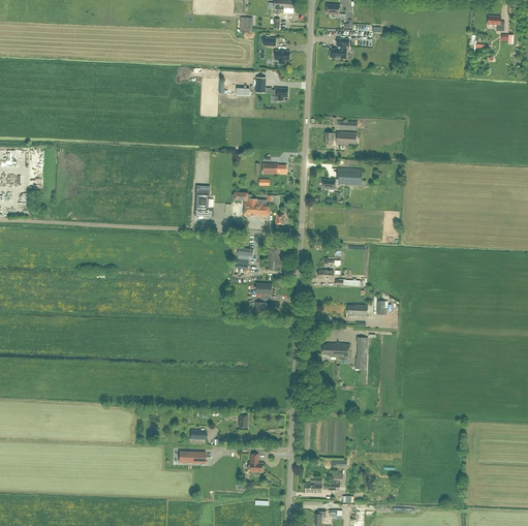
[(327,2),(325,10),(337,11),(337,16),(344,16),(344,11),(339,11),(339,2),(327,2)]
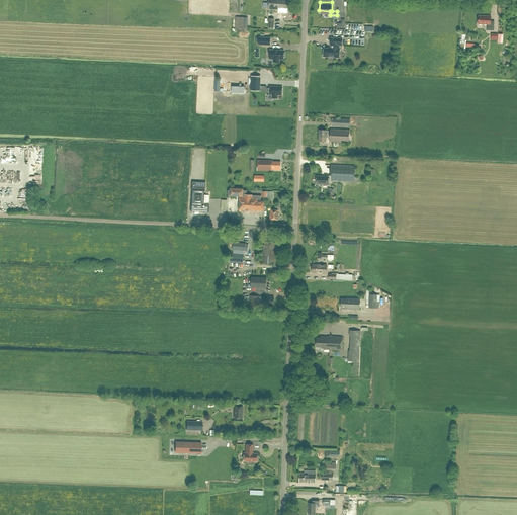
[(486,27),(493,27),(493,18),(490,18),(490,13),(478,12),(477,21),(486,21),(486,27)]
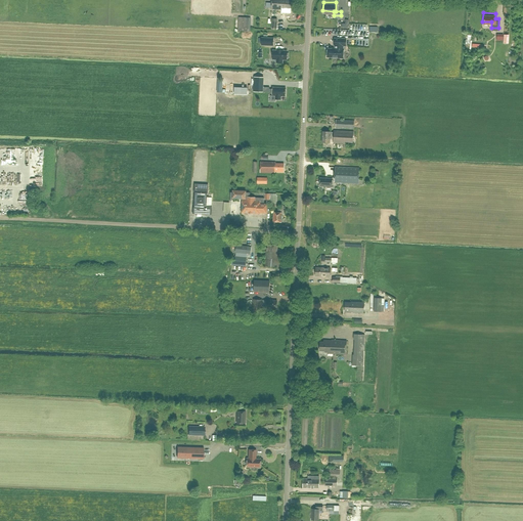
[(334,35),(333,43),(335,43),(335,46),(331,45),(331,46),(327,46),(325,54),(331,54),(331,55),(342,55),(343,46),(342,46),(342,43),(345,43),(345,36),(334,35)]
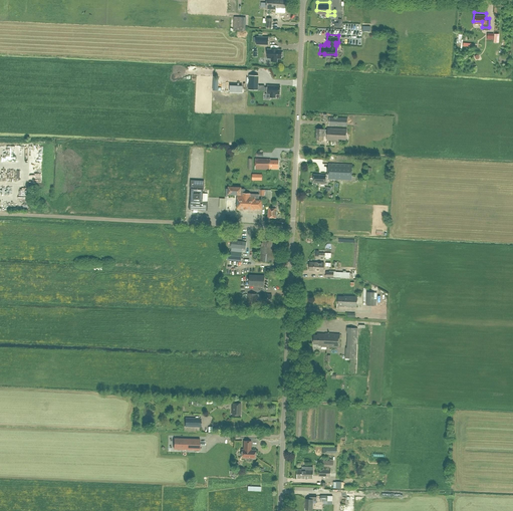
[(267,46),(266,55),(270,55),(270,58),(276,59),(276,55),(280,56),(280,53),(282,53),(282,49),(281,49),(281,47),(276,47),(276,46),(270,46),(270,47),(267,46)]
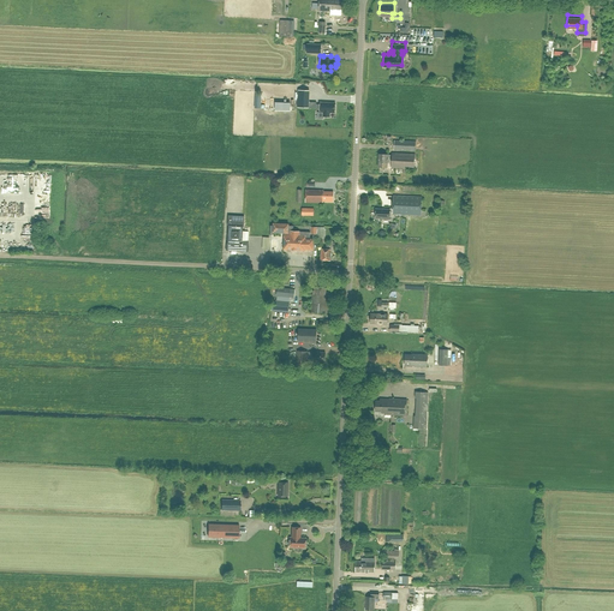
[(308,105),(308,88),(297,87),(297,103),(308,105)]
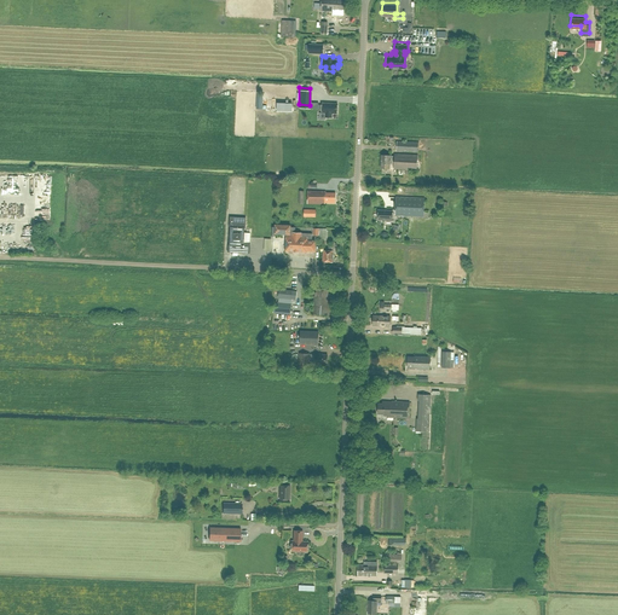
[(331,110),(336,110),(336,100),(322,99),(321,110),(324,110),(324,114),(330,114),(331,110)]
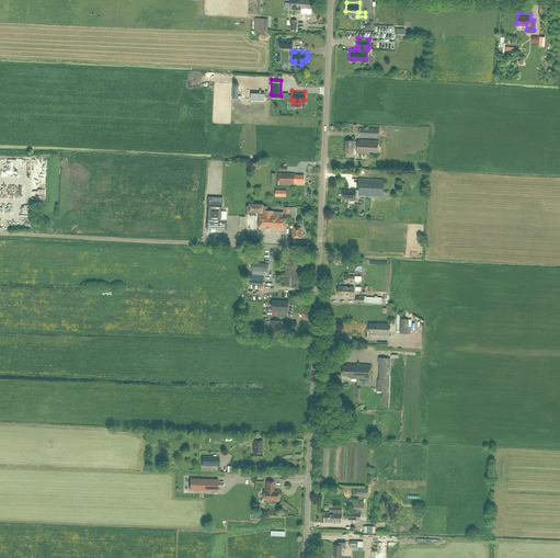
[(378,135),(378,126),(358,125),(358,134),(378,135)]
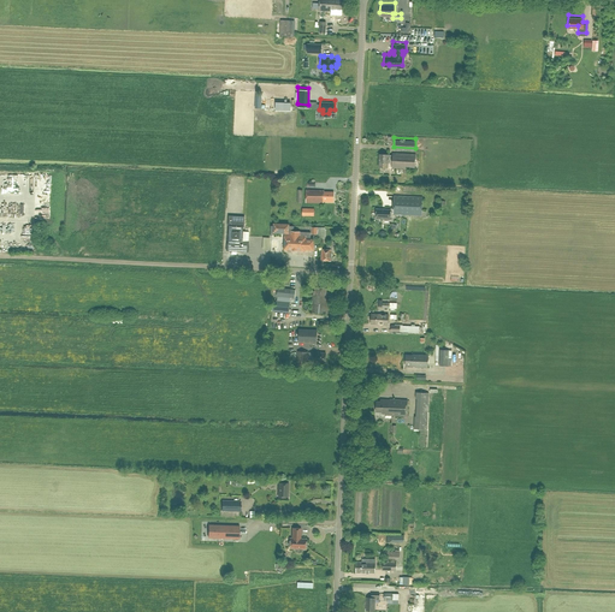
[(414,166),(414,152),(391,149),(391,153),(388,153),(388,152),(378,150),(377,164),(388,165),(388,159),(391,159),(390,165),(414,166)]
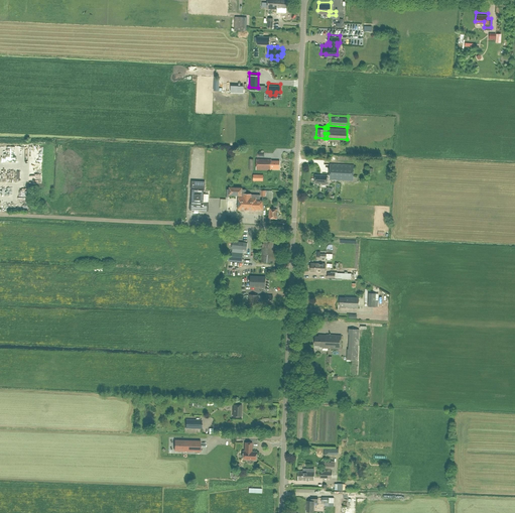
[(27,162),(56,161),(56,144),(0,141),(0,208),(26,210),(27,162)]
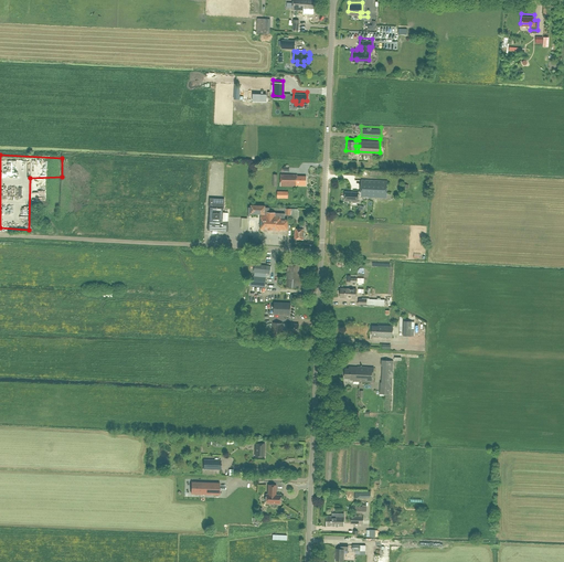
[(305,182),(305,173),(296,172),(296,171),(279,171),(279,183),(296,183),(296,182),(305,182)]
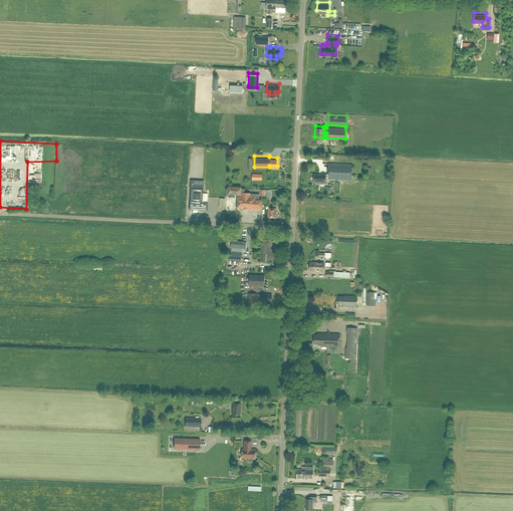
[(351,162),(327,161),(327,176),(330,176),(330,179),(333,179),(333,177),(350,177),(351,162)]
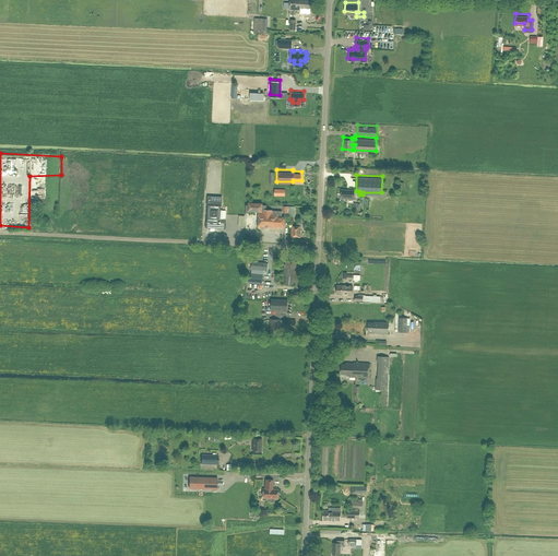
[(353,197),(354,188),(341,187),(340,196),(353,197)]
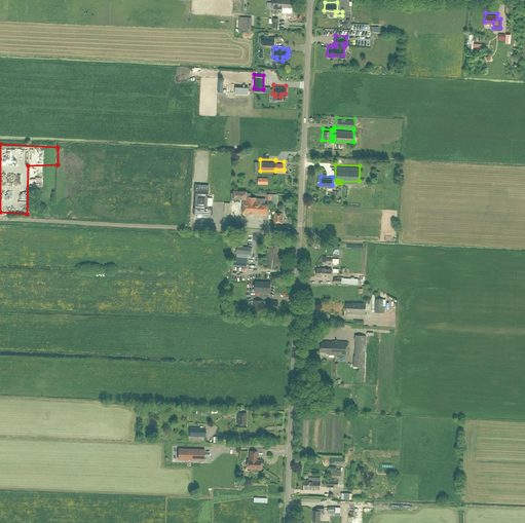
[(211,213),(211,203),(205,203),(207,191),(208,182),(194,182),(193,190),(194,190),(193,206),(192,206),(192,212),(211,213)]
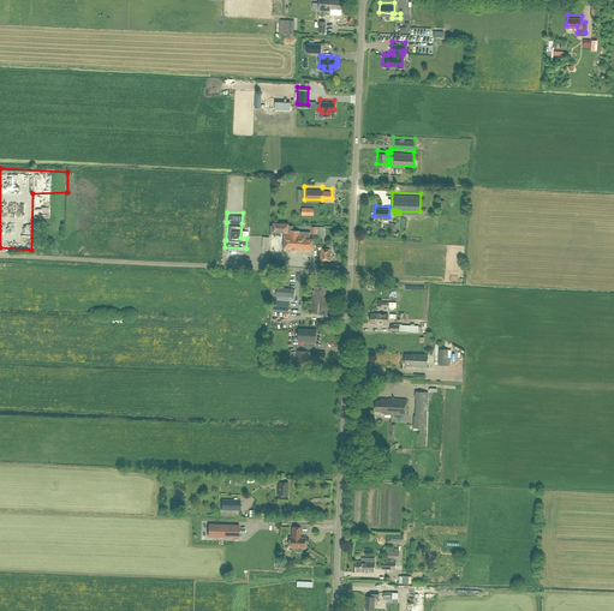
[(298,228),(292,228),(292,222),(287,222),(287,221),(272,220),(272,222),(269,222),(269,232),(270,232),(272,231),(272,229),(284,229),(282,246),(291,246),(296,246),(303,246),(311,246),(313,235),(309,235),(309,229),(298,228)]
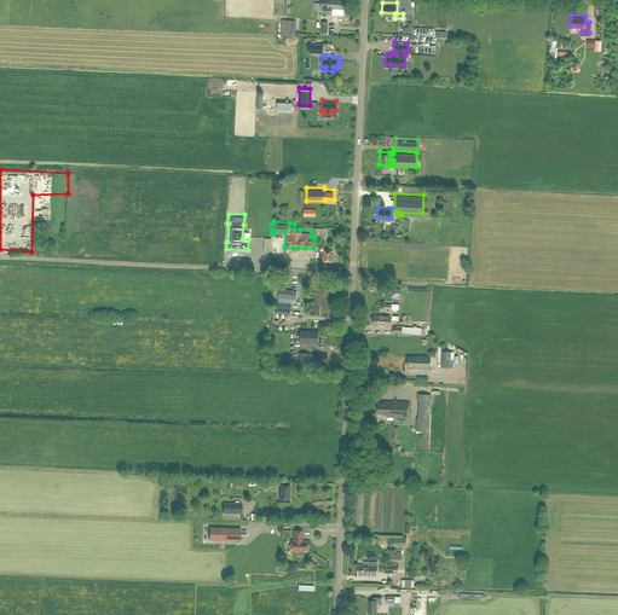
[(312,232),(318,232),(318,238),(325,238),(325,225),(318,225),(318,226),(312,225),(312,232)]
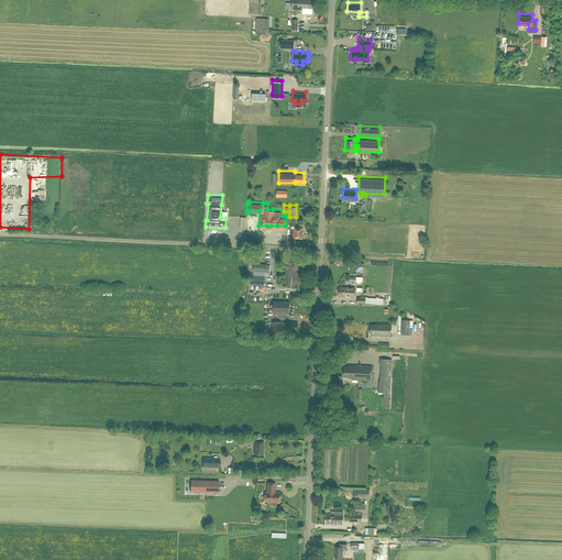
[(301,235),(302,226),(301,226),(302,221),(298,220),(298,226),(293,224),(293,235),(301,235)]
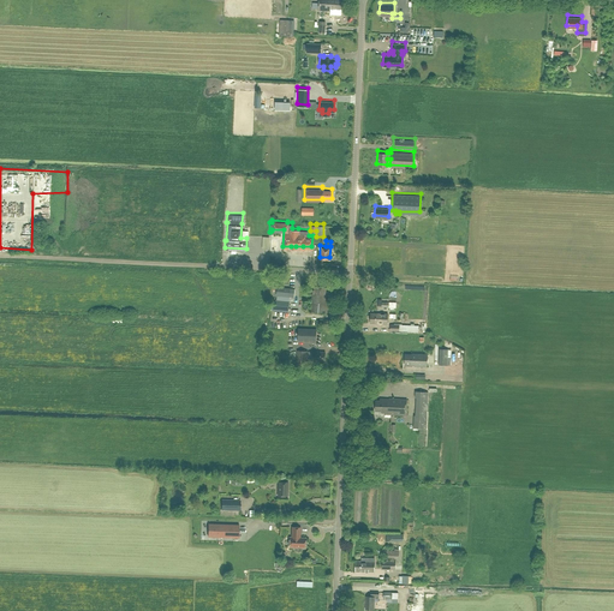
[(276,283),(275,292),(288,293),(290,285),(276,283)]
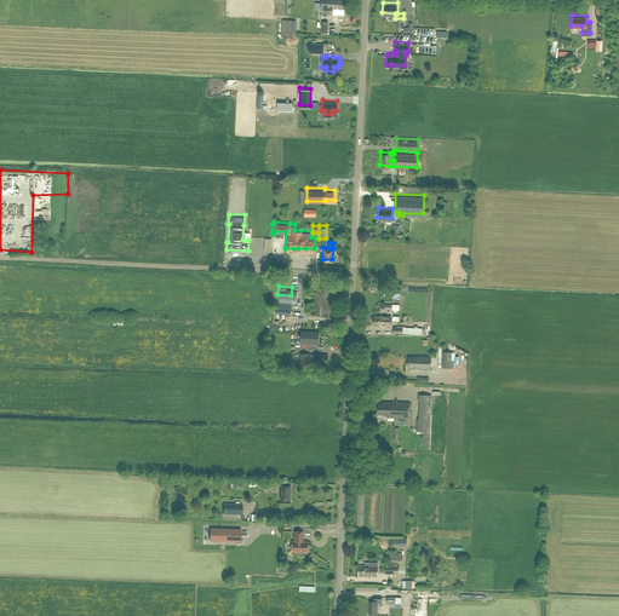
[(328,312),(330,298),(327,298),(328,287),(316,286),(316,289),(314,289),(314,297),(313,297),(311,311),(328,312)]
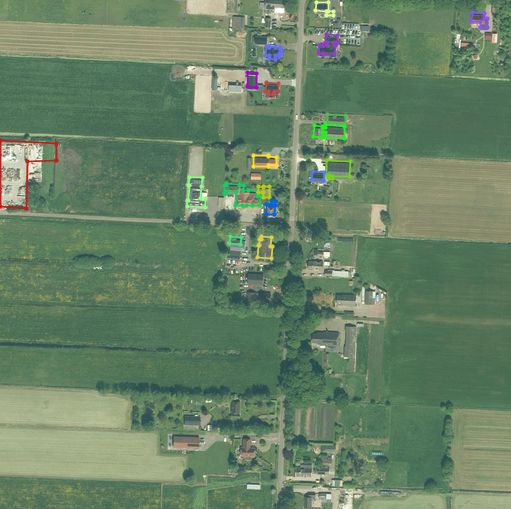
[(226,247),(225,256),(239,257),(240,248),(226,247)]
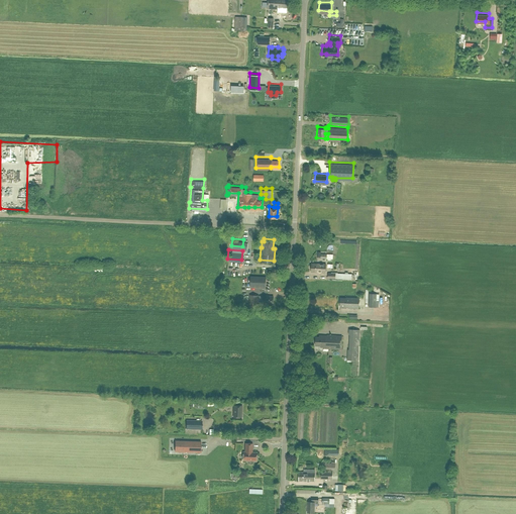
[(325,270),(325,262),(310,261),(310,270),(325,270)]
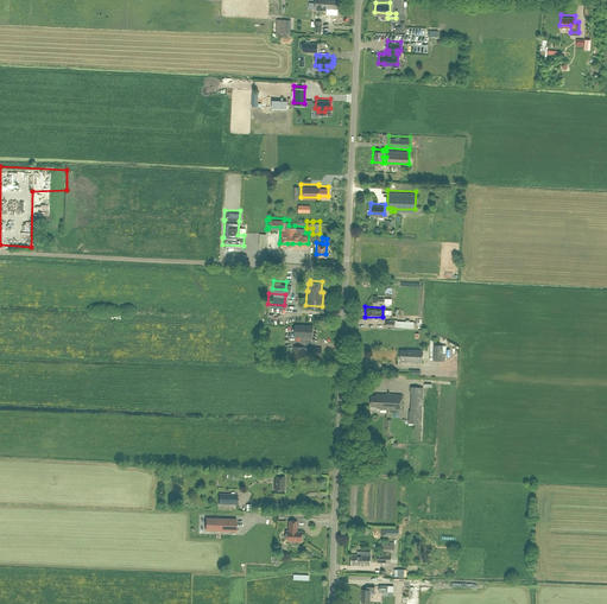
[(293,334),(305,335),(305,323),(293,322),(293,334)]
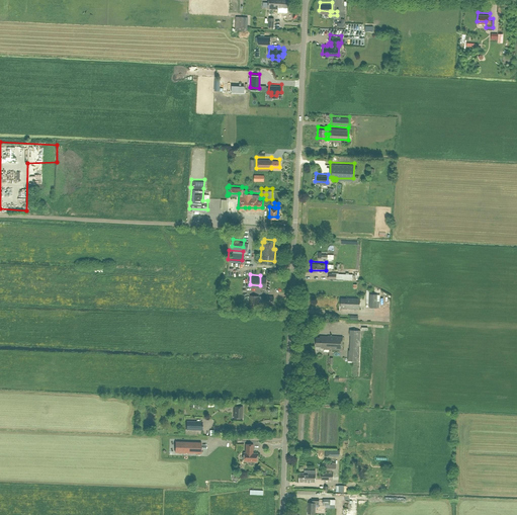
[(272,303),(273,294),(266,294),(266,293),(262,293),(261,298),(257,298),(258,293),(250,292),(249,306),(257,307),(257,302),(261,302),(261,303),(267,303),(272,303)]
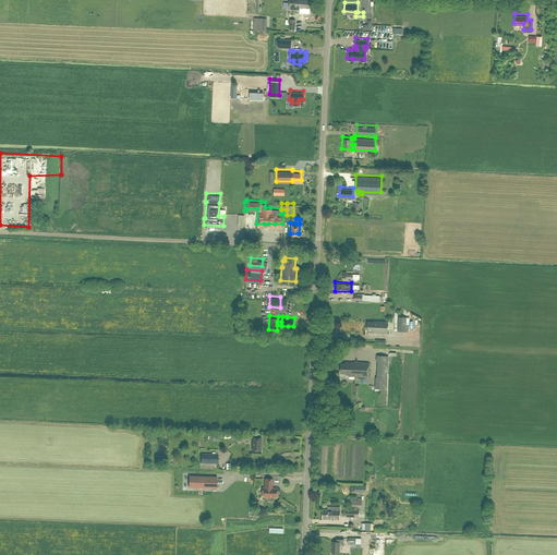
[(386,330),(387,318),(373,318),(366,318),(366,328),(375,329),(375,330),(386,330)]
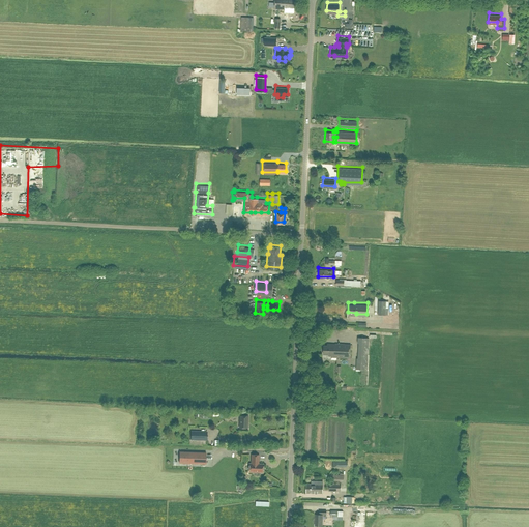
[(366,367),(368,335),(356,334),(356,341),(357,341),(357,355),(355,355),(355,367),(366,367)]
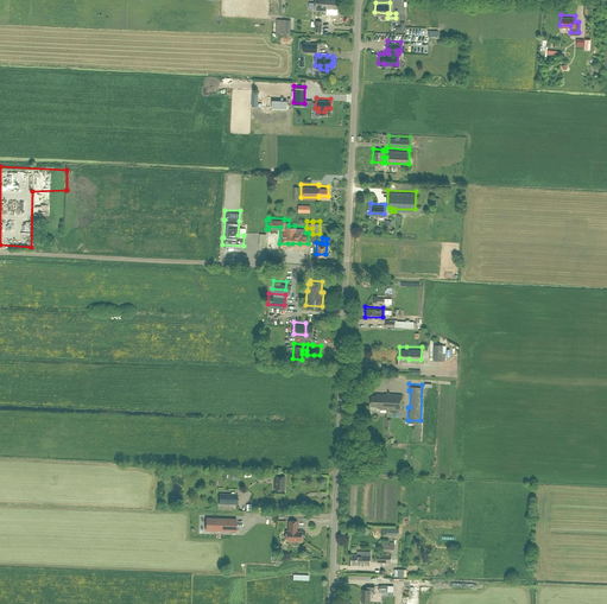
[(400,407),(402,392),(379,390),(377,390),(375,393),(371,393),(370,404),(375,404),(375,405),(379,405),(379,406),(400,407)]
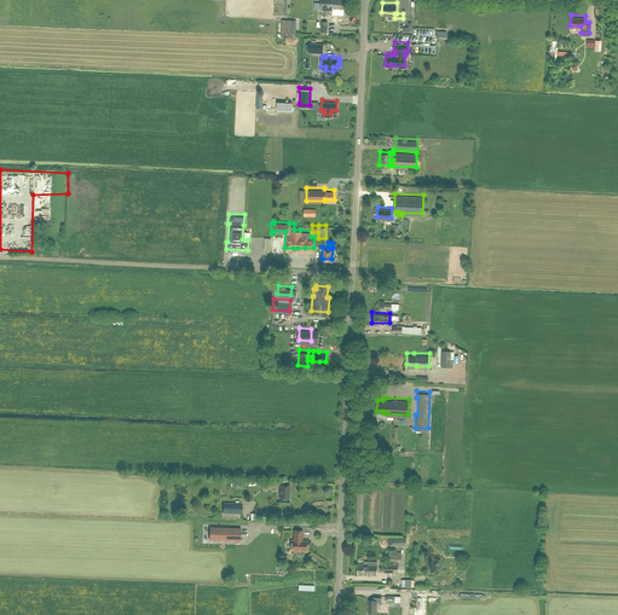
[(278,488),(278,495),(288,497),(288,488),(288,482),(278,482),(278,488)]
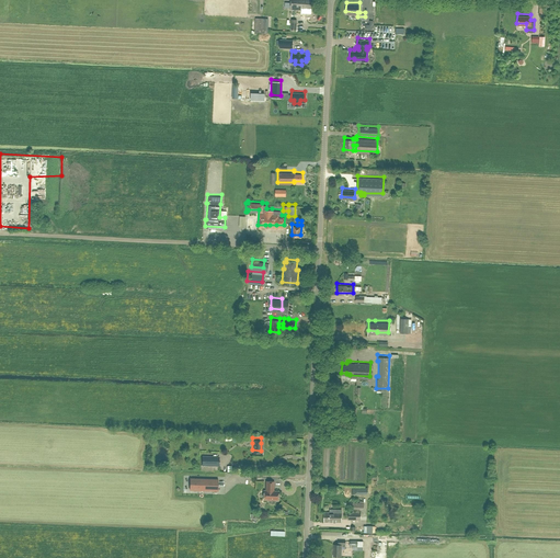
[(217,463),(217,454),(201,453),(201,463),(217,463)]
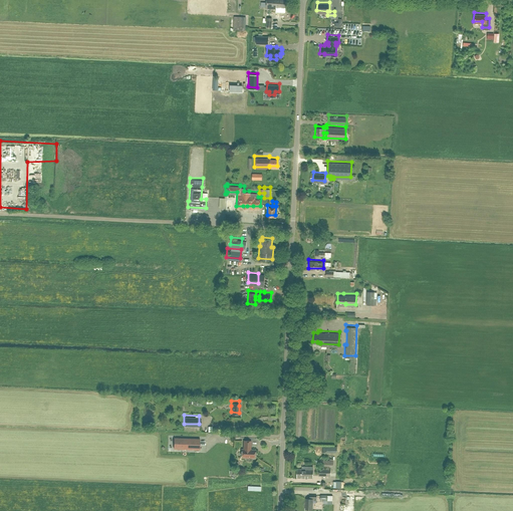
[(199,447),(199,437),(174,436),(173,447),(199,447)]
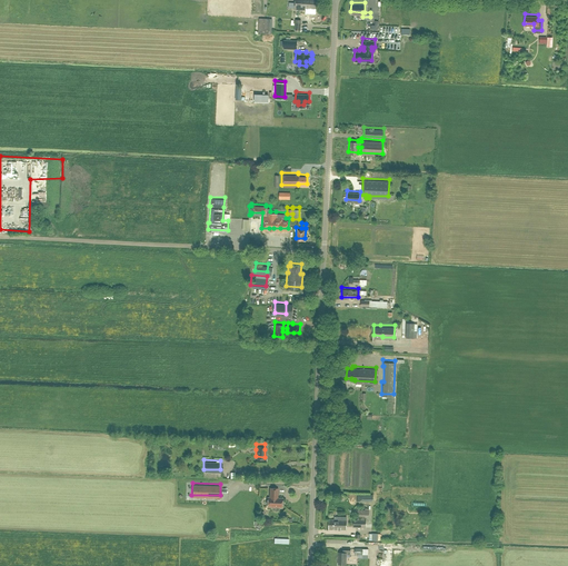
[(281,504),(281,495),(276,495),(277,486),(269,485),(268,495),(267,495),(267,497),(266,498),(265,500),(266,502),(266,504),(273,504),(281,504)]
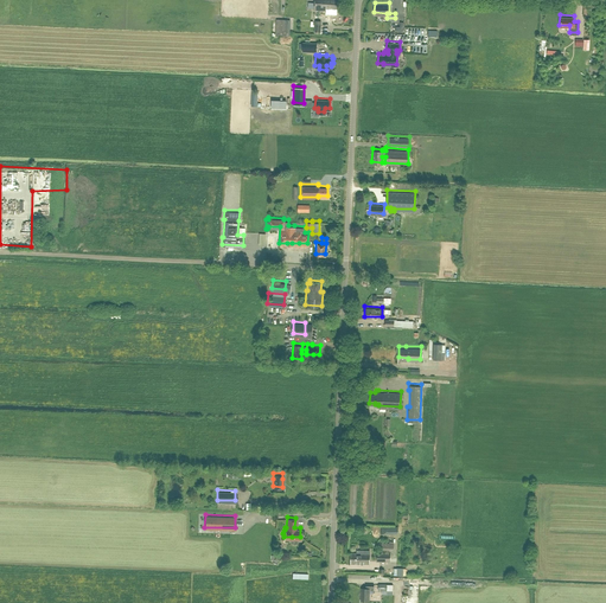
[(368,562),(369,551),(369,547),(356,547),(356,551),(350,550),(350,560),(368,562)]
